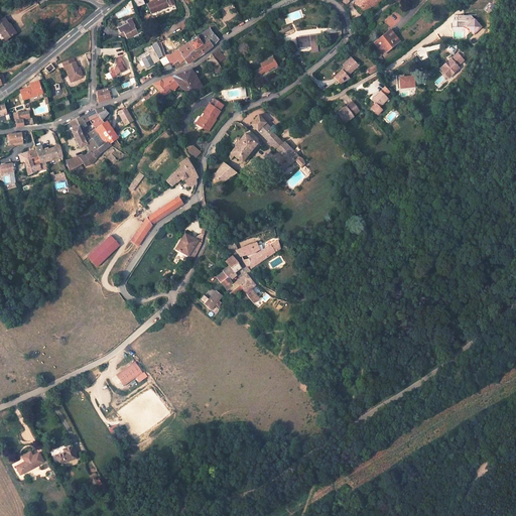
[(132,0),(136,10),(140,9),(139,5),(144,3),(142,0),(132,0)]
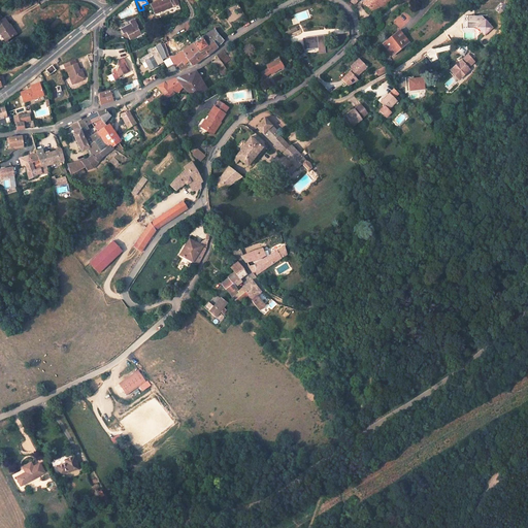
[(152,6),(155,13),(173,5),(169,0),(159,0),(151,3),(152,6)]
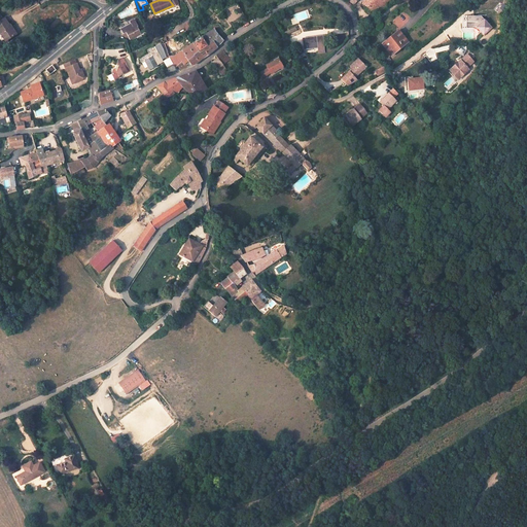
[(365,0),(363,4),(373,10),(374,9),(379,12),(388,3),(383,0),(365,0)]
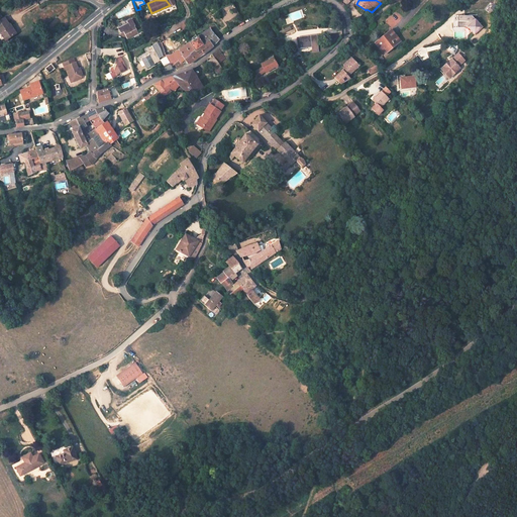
[(229,7),(223,16),(230,20),(236,12),(229,7)]
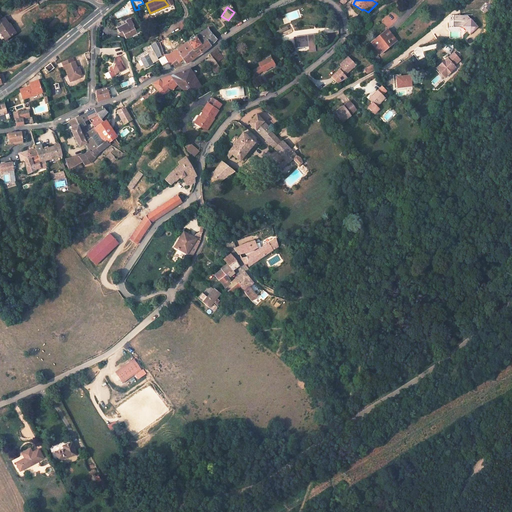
[(479,27),(468,15),(453,15),(453,27),(463,27),(470,35),(479,27)]
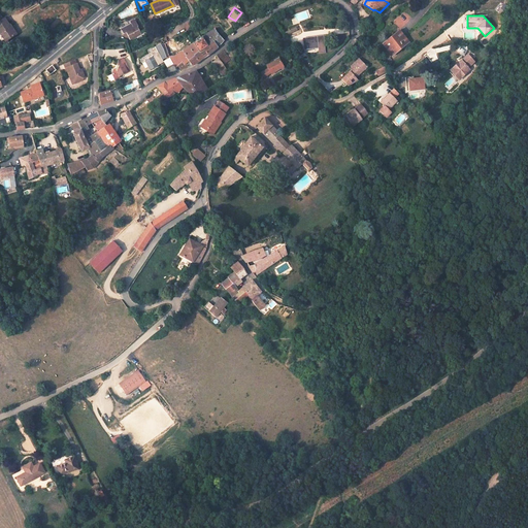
[(0,21),(0,33),(5,41),(14,35),(10,30),(12,29),(9,24),(8,25),(6,22),(4,19),(1,21),(0,21)]
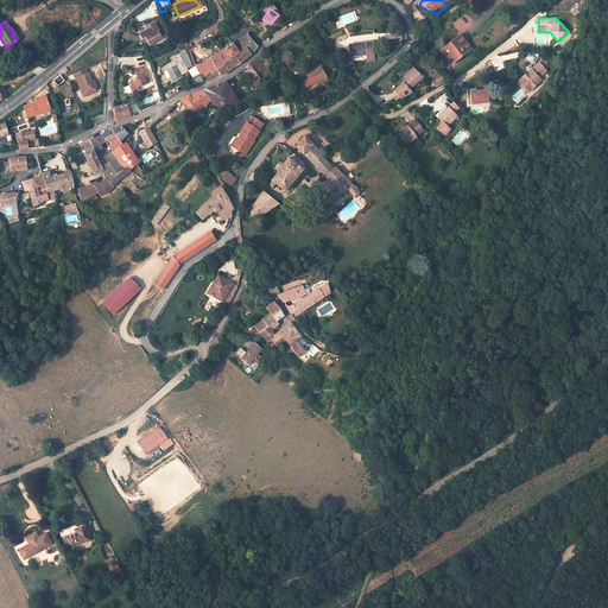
[(145,37),(150,45),(162,38),(158,31),(159,31),(154,23),(149,25),(150,27),(141,31),(139,33),(141,39),(145,37)]
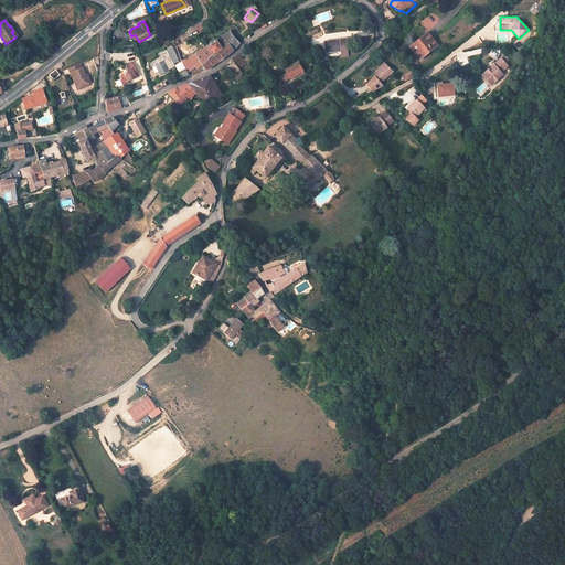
[(317,29),(304,34),(306,39),(318,33),(317,29)]
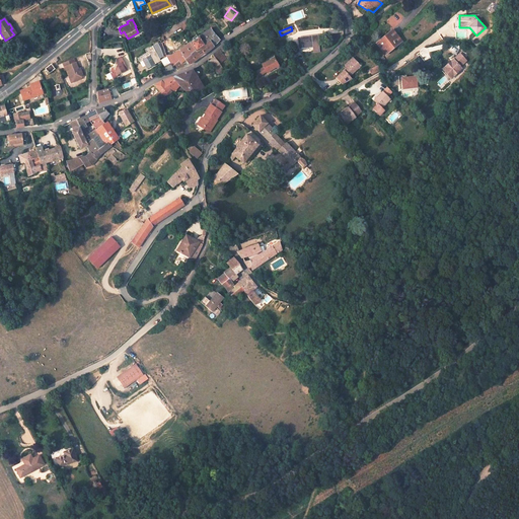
[(201,34),(198,36),(204,44),(209,40),(210,41),(212,40),(215,45),(219,40),(211,28),(201,34)]
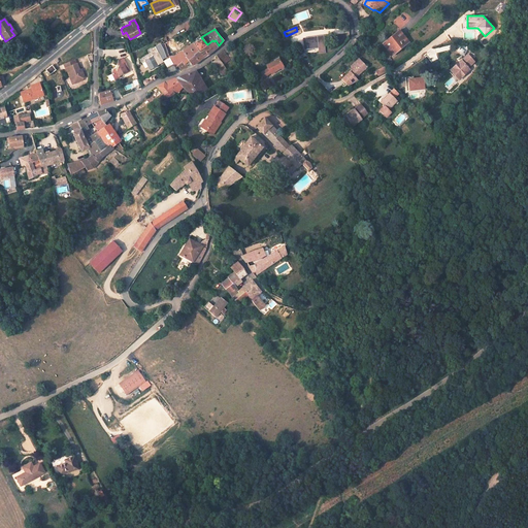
[(399,30),(388,39),(389,41),(400,32),(399,30)]
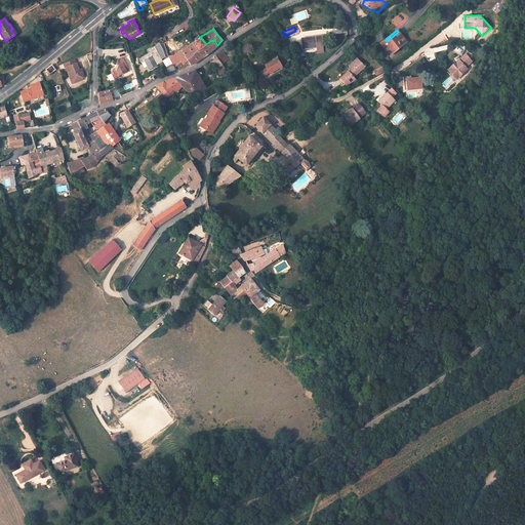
[(386,39),(380,43),(391,55),(406,42),(401,36),(398,32),(387,41),(386,39)]
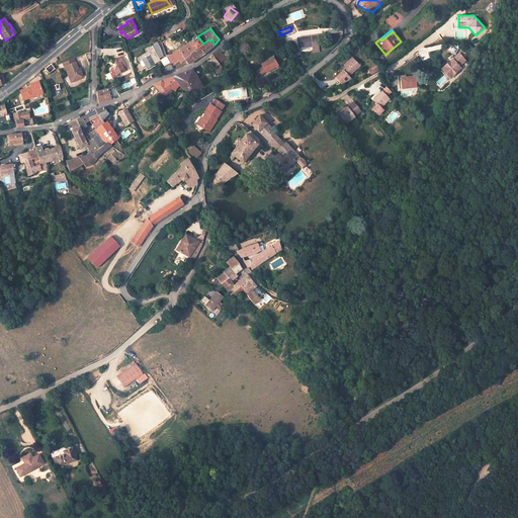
[(197,36),(189,42),(194,50),(182,57),(185,60),(179,63),(175,66),(176,69),(189,65),(199,57),(203,55),(213,47),(209,40),(208,39),(203,44),(197,36)]
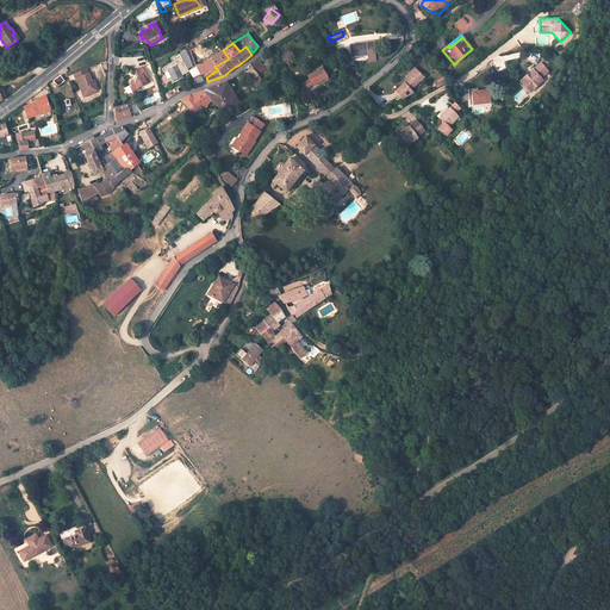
[(367,44),(350,47),(353,56),(368,55),(368,61),(374,60),(373,45),(367,47),(367,44)]
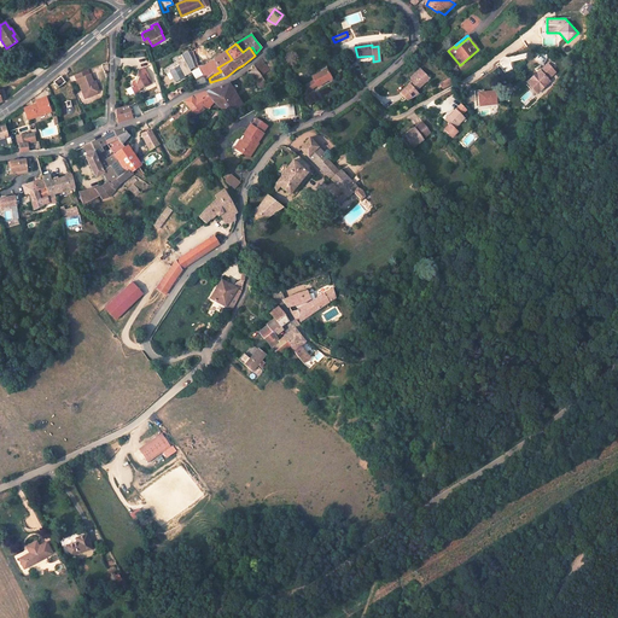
[(185,62),(190,69),(194,66),(193,62),(186,51),(180,53),(185,62)]
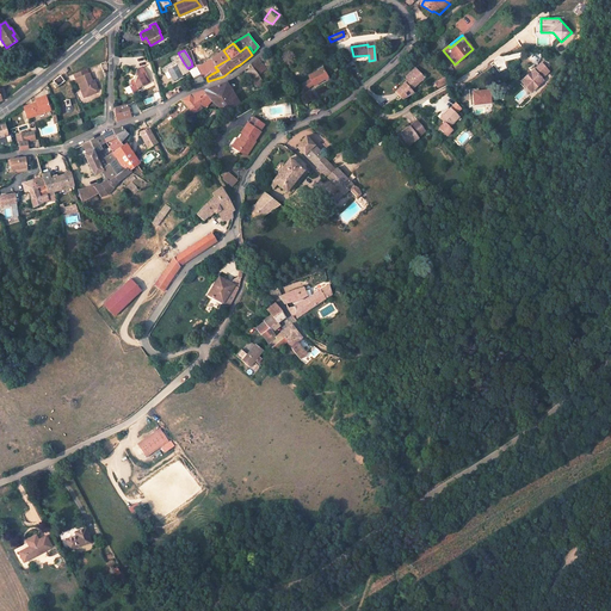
[(210,60),(205,62),(205,66),(211,74),(218,71),(215,67),(229,59),(223,50),(210,60)]
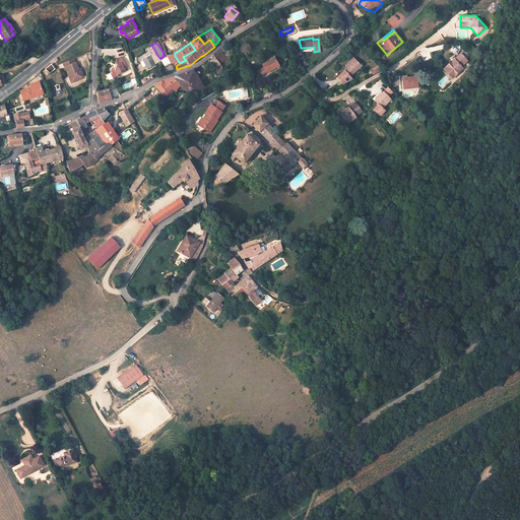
[(221,48),(212,55),(213,56),(215,58),(219,64),(226,59),(223,55),(226,53),(222,47),(221,48)]
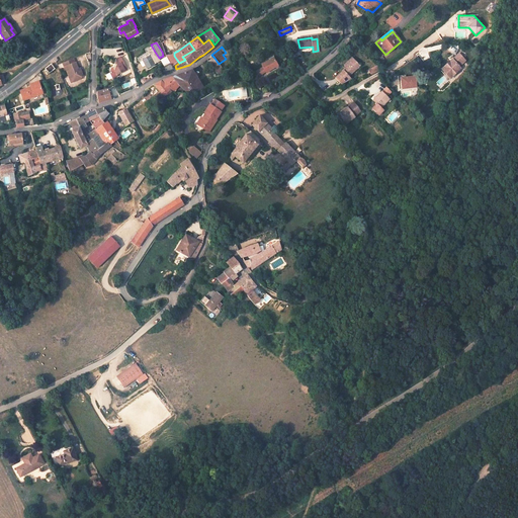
[(296,48),(291,51),(295,58),(300,55),(296,48)]
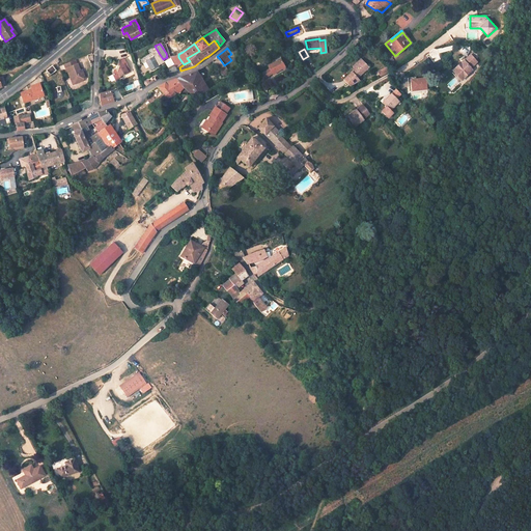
[(159,53),(152,57),(154,58),(146,62),(150,71),(165,62),(163,59),(159,53)]
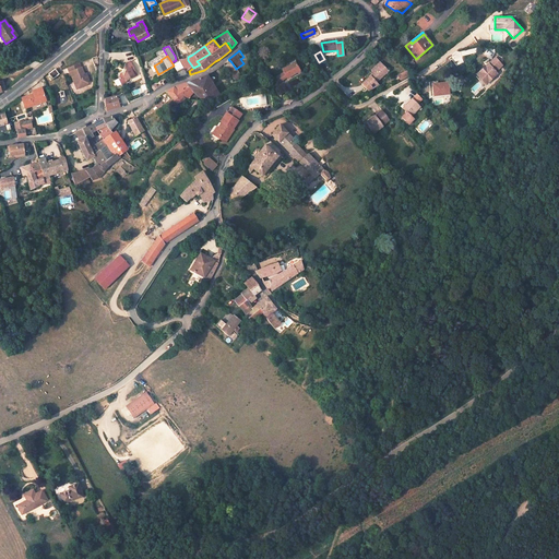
[(185,59),(179,60),(188,72),(189,71),(193,68),(188,60),(188,57),(185,59)]
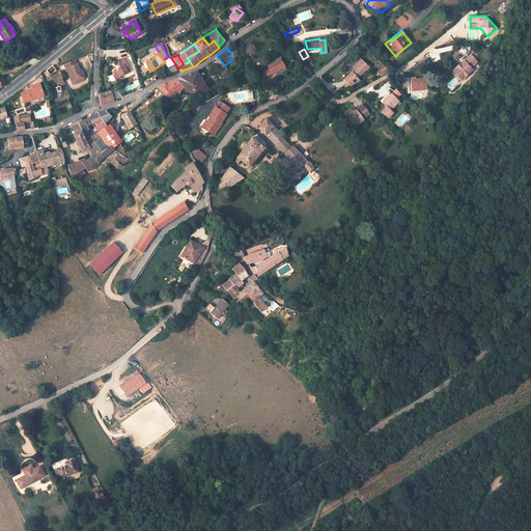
[(470,55),(467,58),(468,59),(457,70),(460,73),(459,74),(463,78),(471,70),(470,68),(477,62),(470,55)]
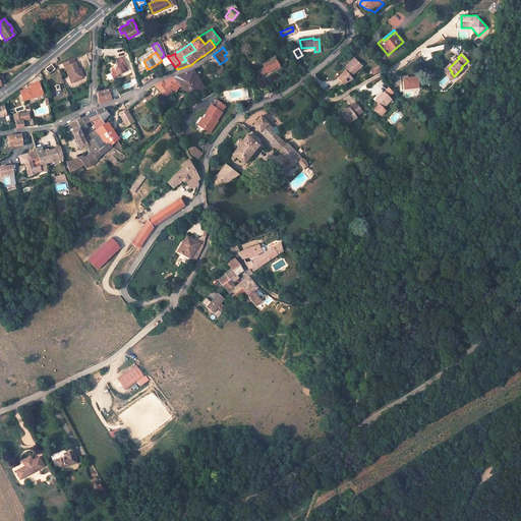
[(458,57),(446,69),(453,77),(454,76),(451,72),(452,71),(449,68),(459,58),(458,57)]
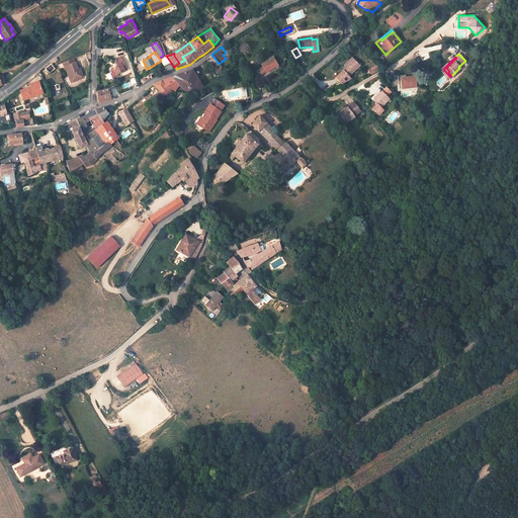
[(120,58),(115,60),(114,63),(115,65),(114,67),(111,69),(110,72),(112,78),(118,75),(117,74),(126,70),(123,63),(120,58)]
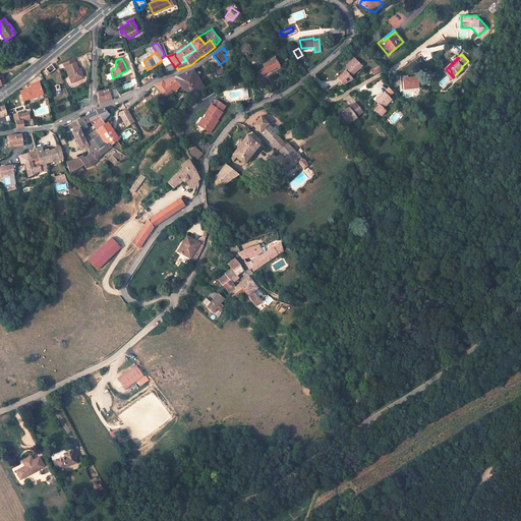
[(216,58),(210,62),(215,68),(220,64),(216,58)]
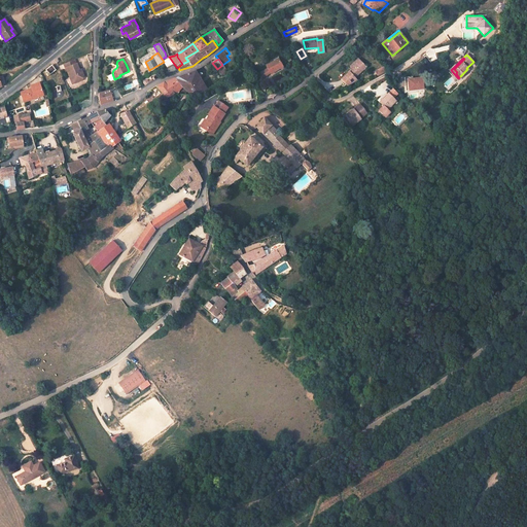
[(272,62),(269,65),(270,66),(271,67),(273,72),(285,66),(281,59),(273,64),(272,62)]
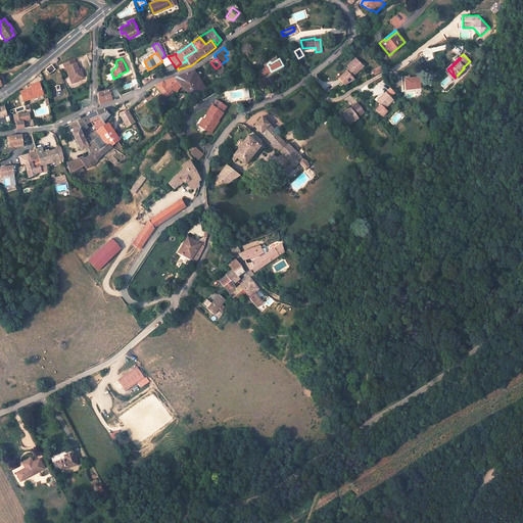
[(349,68),(358,60),(355,58),(346,66),(348,68),(349,68)]
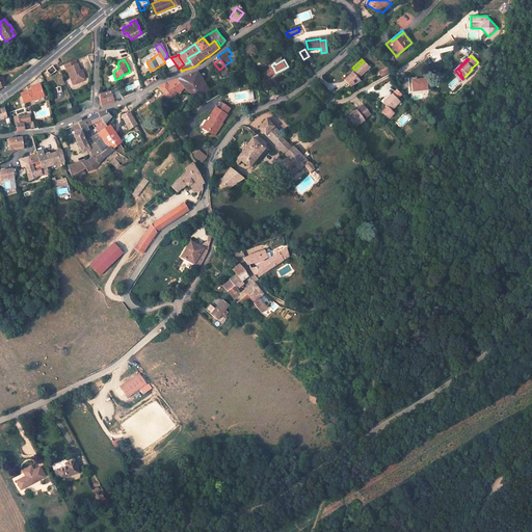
[(75,60),(64,64),(65,70),(67,69),(71,80),(73,79),(75,84),(83,81),(84,77),(82,73),(81,73),(80,71),(78,64),(77,64),(75,60)]
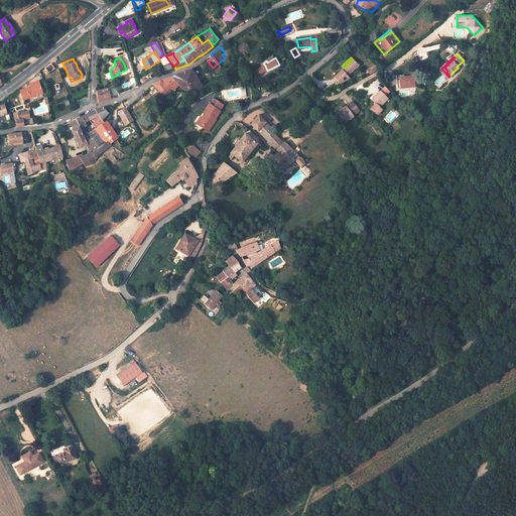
[(344,68),(342,70),(347,76),(355,69),(358,66),(353,59),(345,68),(344,68)]
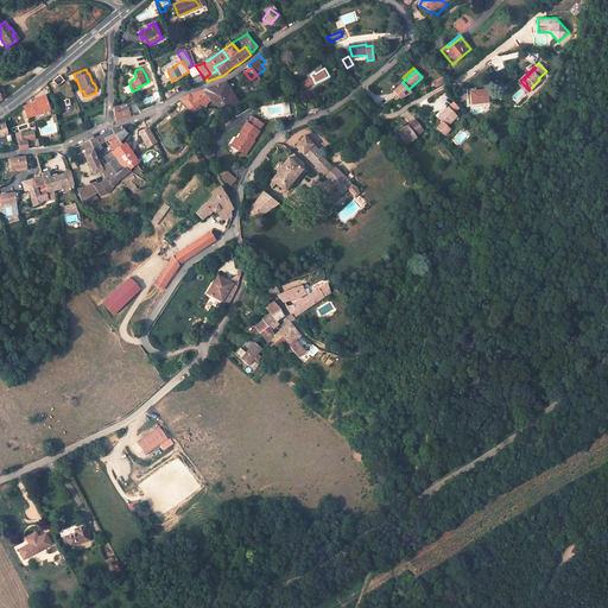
[(59,75),(54,80),(56,83),(54,86),(55,88),(64,81),(59,75)]
